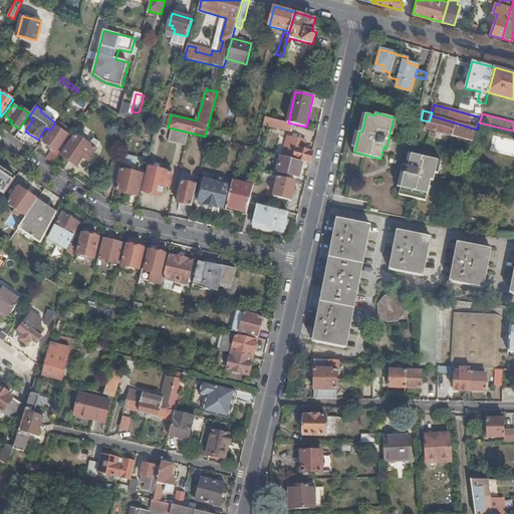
[(477,130),(431,115),(429,121),(427,129),(473,143),(477,130)]
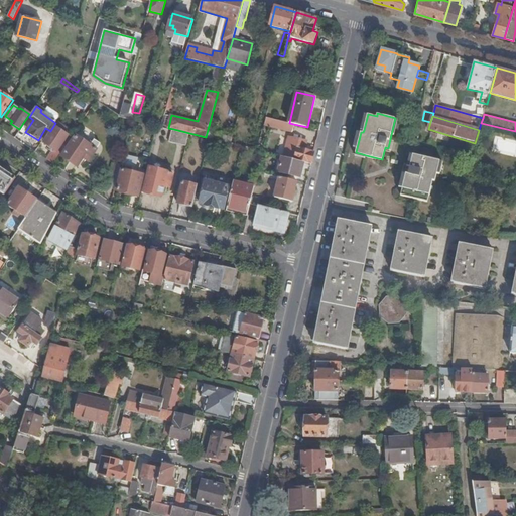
[(266,117),(264,125),(291,131),(293,124),(289,123),(266,117)]
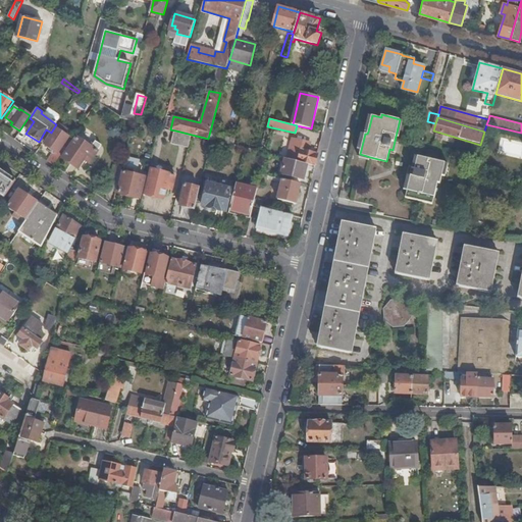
[(58,154),(65,144),(69,138),(56,129),(45,145),(54,151),(56,153),(58,154)]
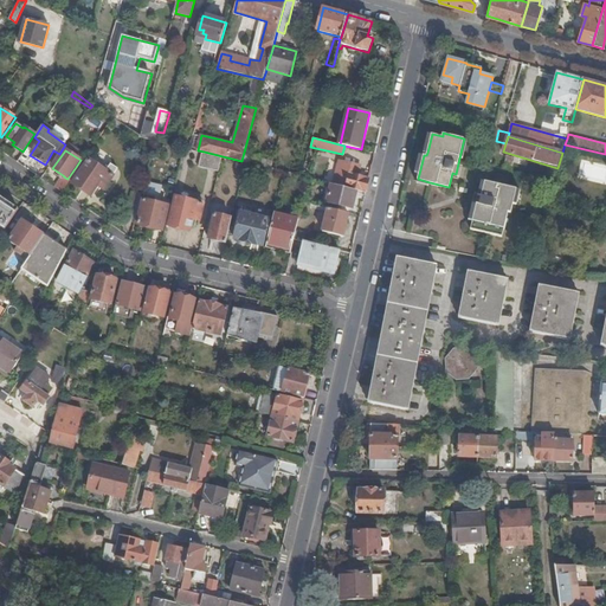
[(200,166),(219,171),(223,156),(204,152),(200,166)]
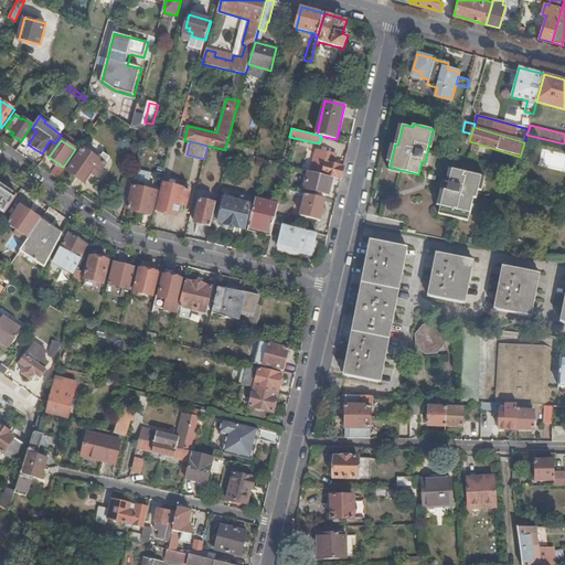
[(469,158),(476,160),(479,147),(472,146),(469,158)]
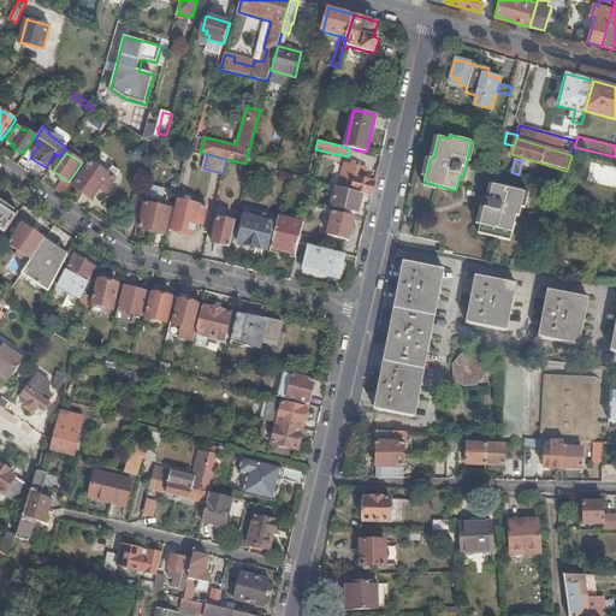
[(116,179),(92,163),(75,188),(93,200),(100,189),(106,194),(116,179)]
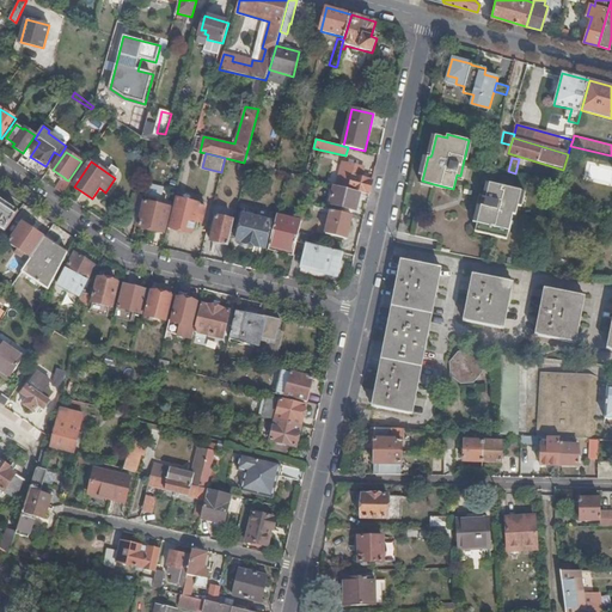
[(338,187),(361,191),(371,194),(373,181),(363,178),(365,172),(363,172),(365,167),(344,163),(338,187)]
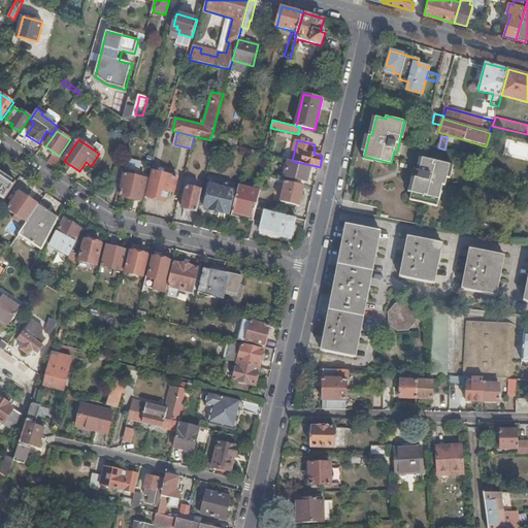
[(69,147),(66,145),(59,156),(57,155),(55,158),(50,165),(56,168),(69,147)]
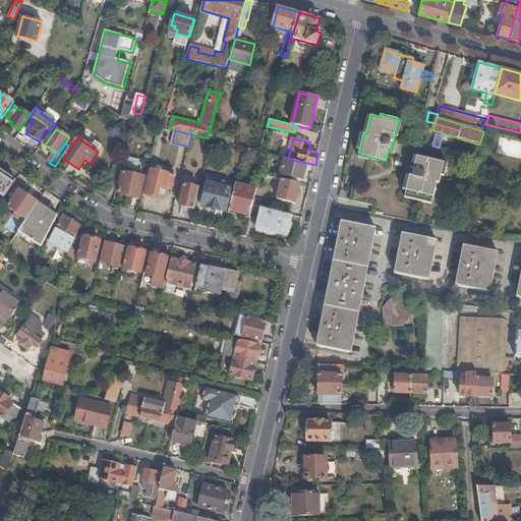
[(444,165),(417,157),(413,168),(411,178),(409,177),(405,192),(403,198),(429,206),(436,184),(438,185),(444,165)]
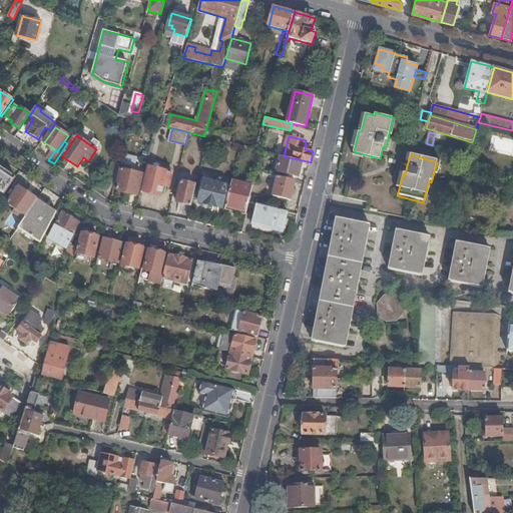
[(284,156),(281,155),(278,171),(299,176),(303,160),(284,156)]
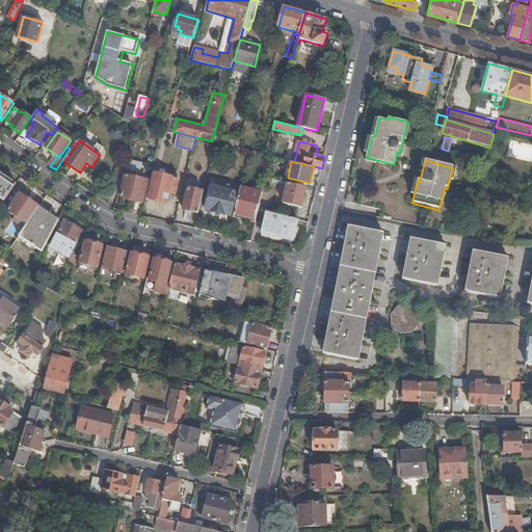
[(2,206),(17,184),(0,173),(0,198),(3,201),(0,205),(2,206)]
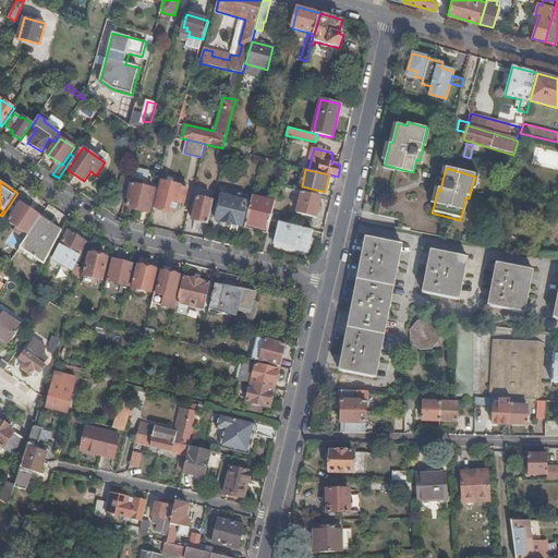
[(189,187),(162,181),(156,208),(176,213),(178,202),(184,203),(189,187)]
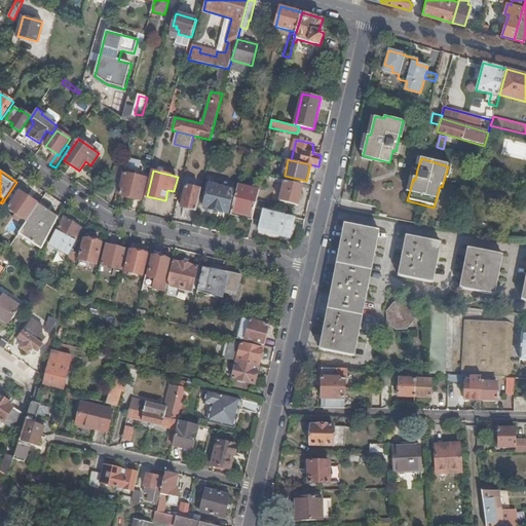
[(146,179),(124,174),(119,195),(142,200),(146,179)]
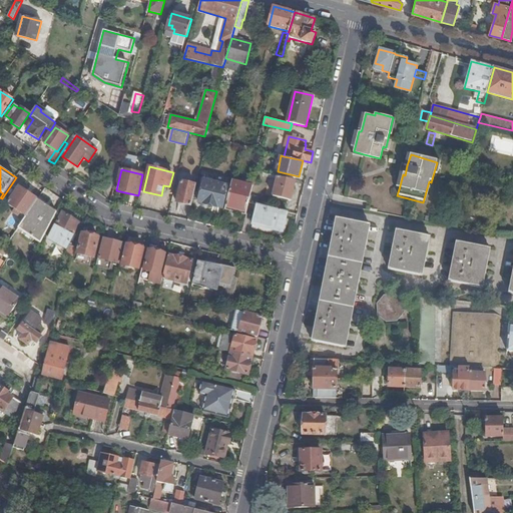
[(296,181),(279,176),(274,196),(291,200),(296,181)]
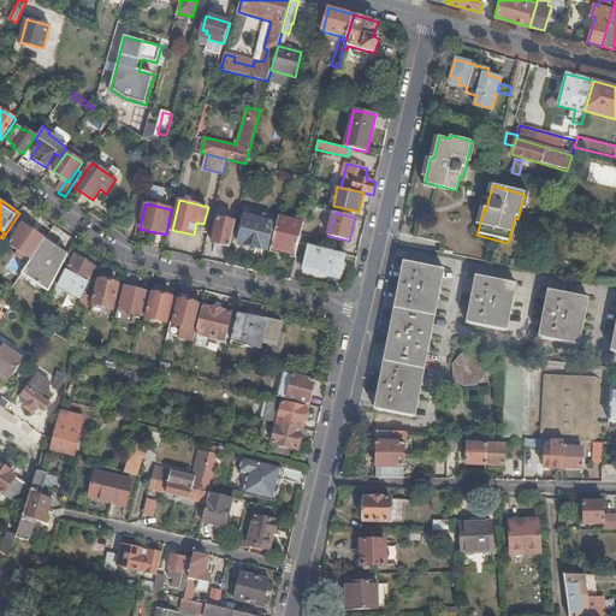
[(267,250),(274,223),(273,223),(271,220),(270,219),(267,219),(264,219),(262,220),(246,215),(238,243),(267,250)]
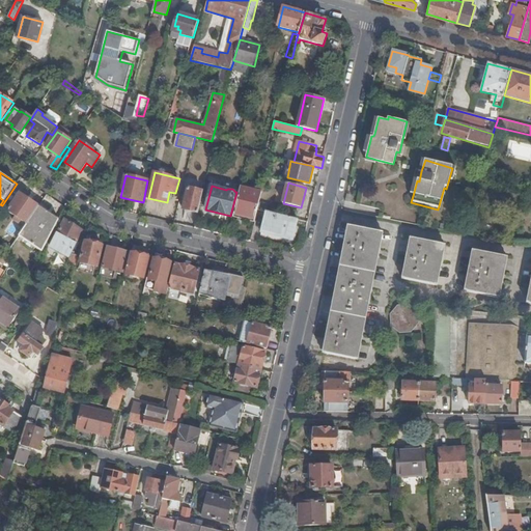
[(262,192),(241,187),(234,213),(255,218),(257,210),(262,192)]
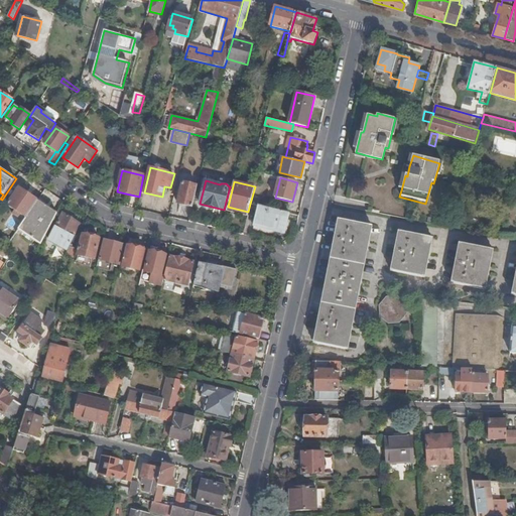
[(192,207),(198,186),(183,182),(178,204),(192,207)]
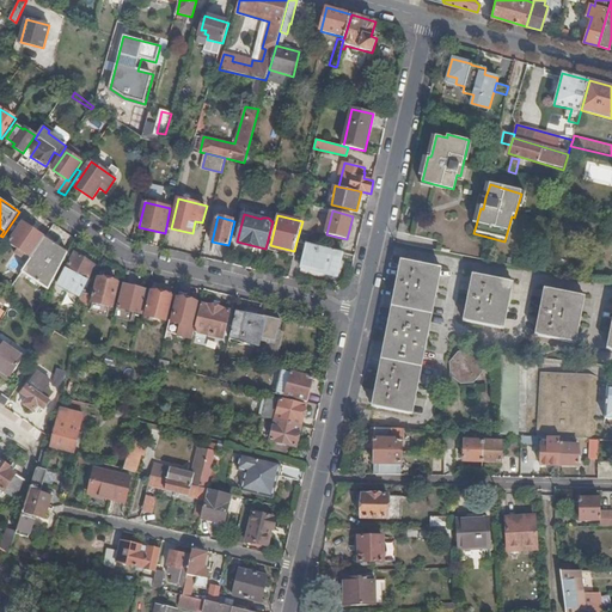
[(31,259),(46,238),(36,231),(32,230),(23,222),(8,243),(18,250),(14,254),(23,258),(25,255),(31,259)]
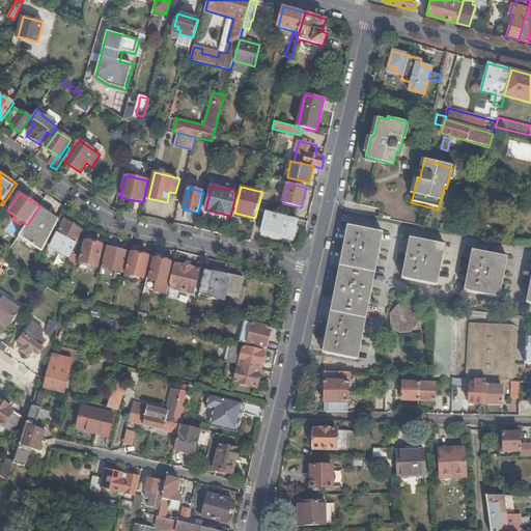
[(59,220),(51,214),(48,212),(39,206),(27,225),(20,238),(43,253),(59,220)]
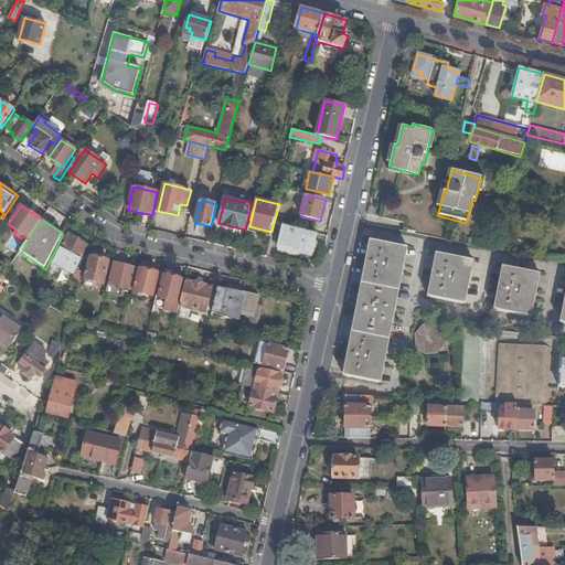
[(316,241),(318,233),(284,225),(279,244),(299,249),(298,253),(312,256),(316,241)]
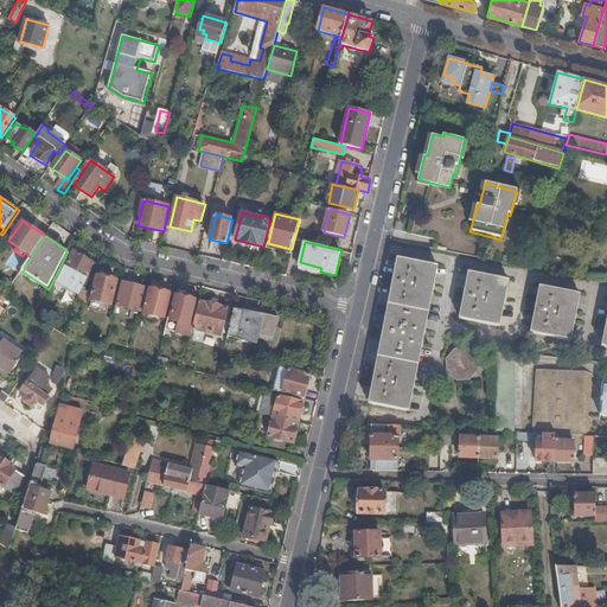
[(78,295),(82,289),(95,263),(75,250),(58,282),(78,295)]
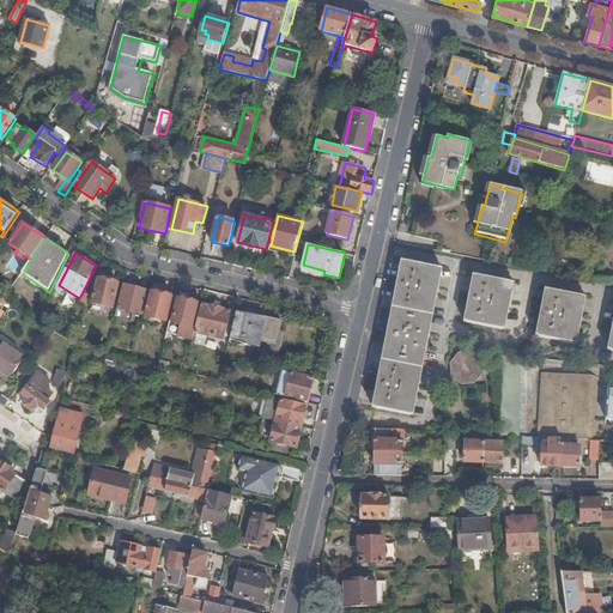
[(346,262),(343,261),(339,278),(323,274),(325,271),(303,265),(301,272),(341,283),(346,262)]
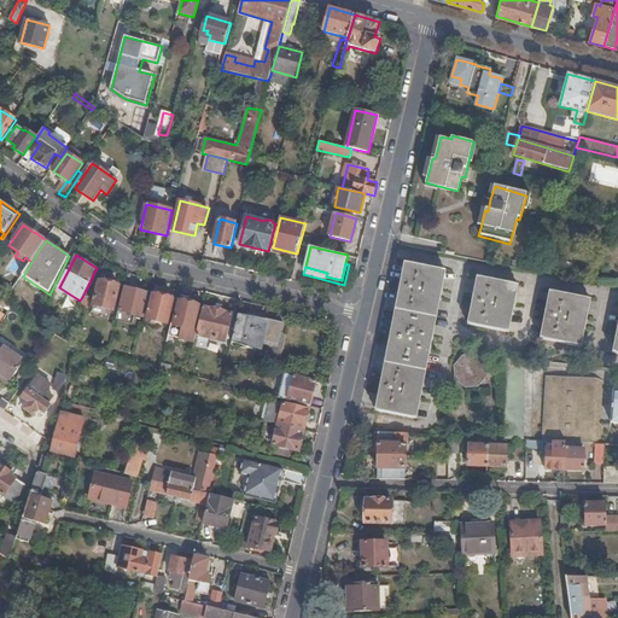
[(385,369),(407,263),(404,263),(400,286),(373,410),(378,412),(385,369)]
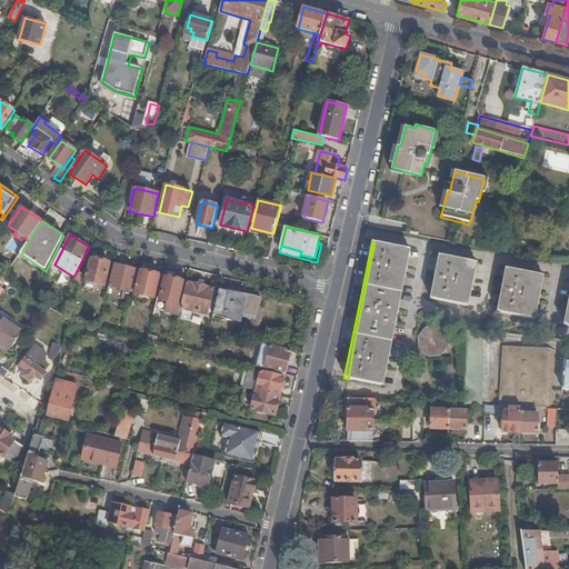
[(375,242),(355,340),(348,379),(379,385),(407,249),(375,242)]
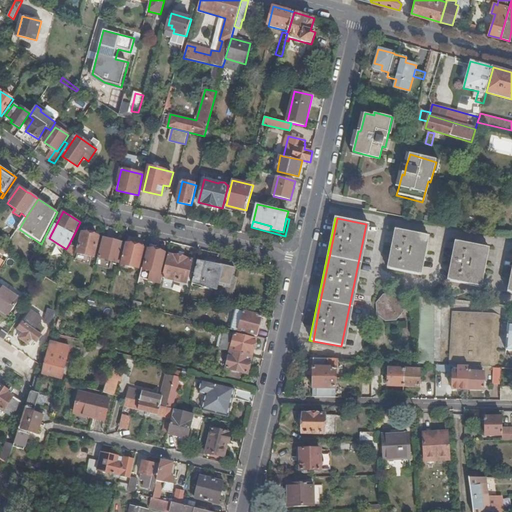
[(426,236),(397,230),(389,269),(418,275),(426,236)]
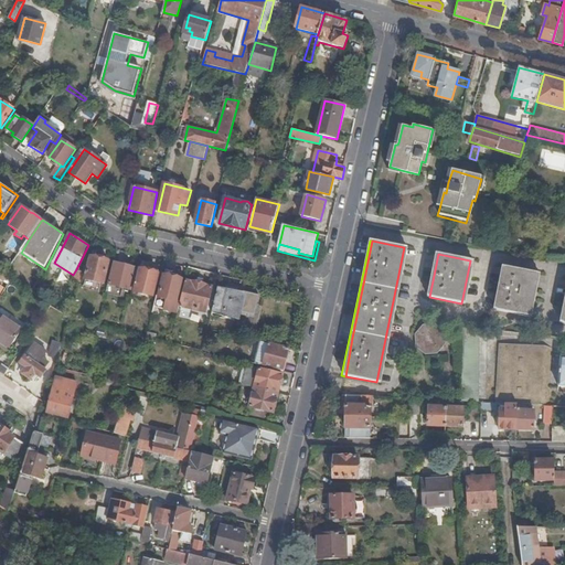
[(108,262),(92,257),(86,280),(104,285),(108,262)]
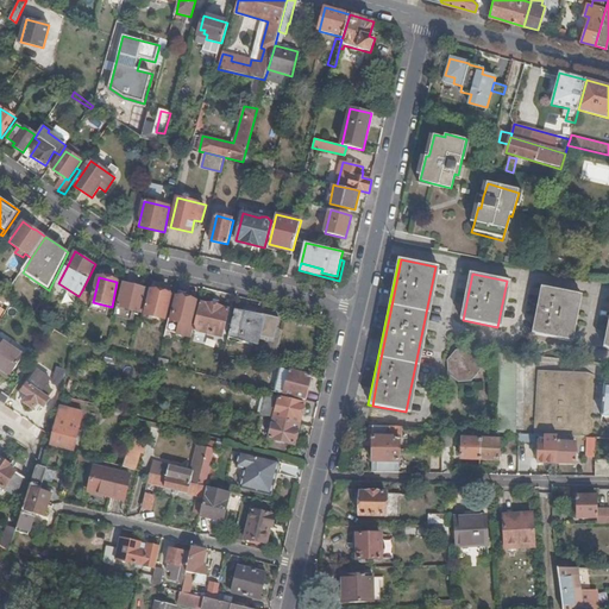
[(146,289),(124,283),(118,307),(140,312),(146,289)]
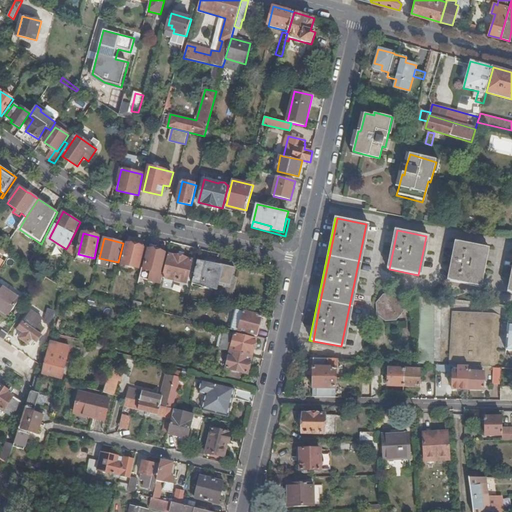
[(486,248),(457,242),(449,281),(478,287),(486,248)]
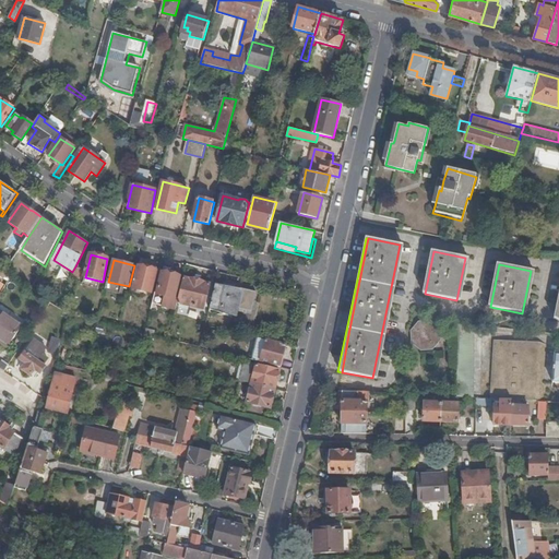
[(82,269),(75,266),(71,277),(79,280),(82,269)]
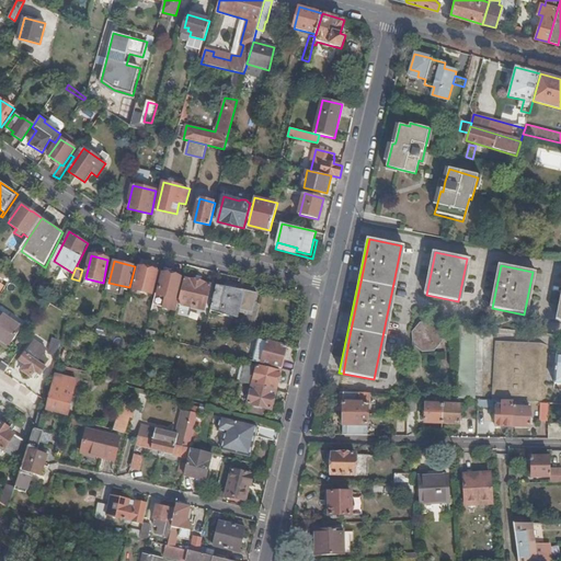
[(151,294),(157,272),(139,267),(133,289),(151,294)]
